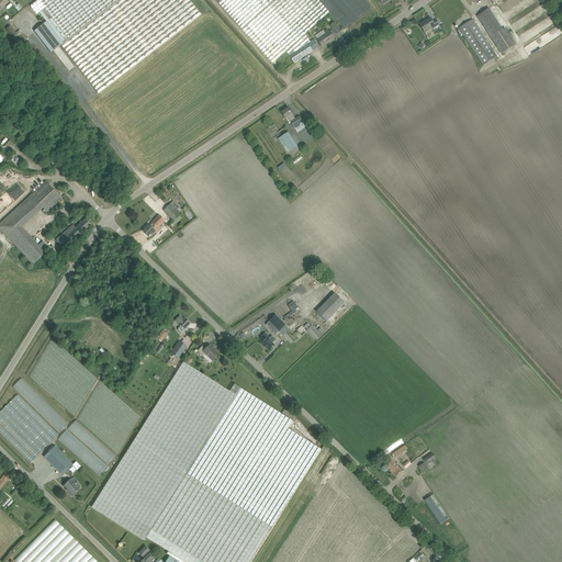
[(40,12),(47,22),(63,43),(60,45),(99,93),(201,15),(189,0),(37,0),(30,7),(36,14),(40,12)]
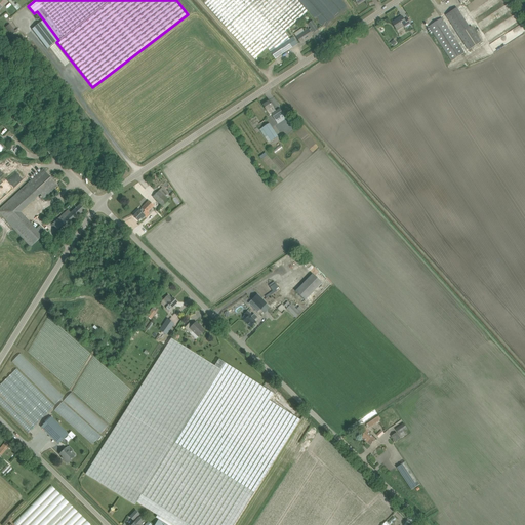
[(290,39),(285,32),(309,12),(297,0),(207,0),(204,2),(225,24),(255,59),(268,47),(276,59),(292,47),(288,41),(290,39)]
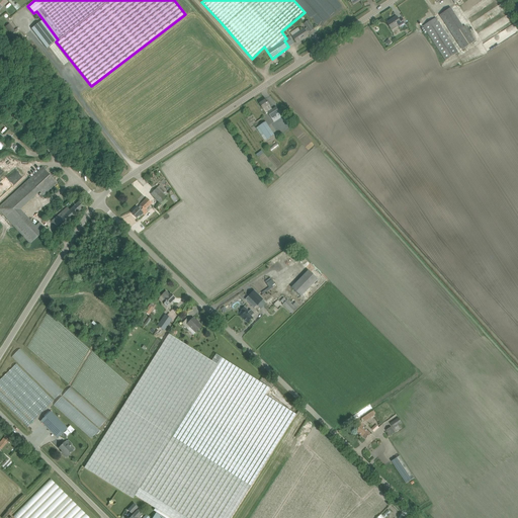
[(465,25),(463,27),(451,8),(440,15),(462,50),(476,40),(465,25)]
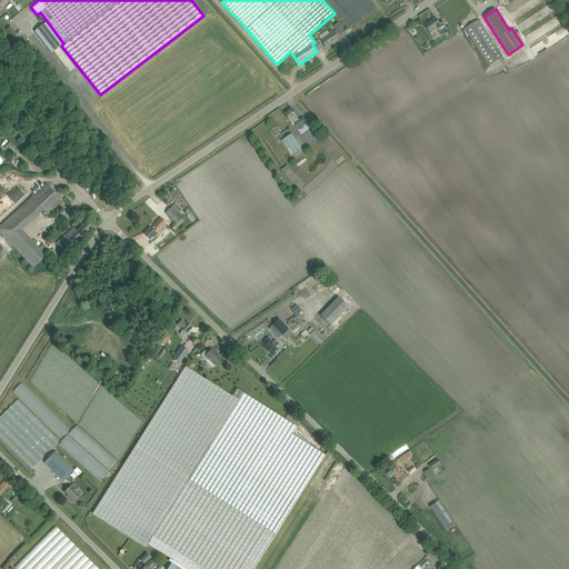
[(426,25),(427,27),(430,33),(437,29),(438,30),(446,26),(442,20),(439,22),(436,18),(426,25)]
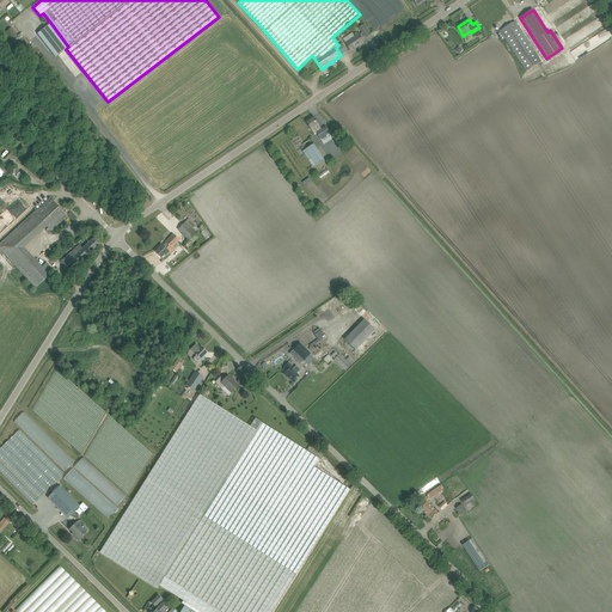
[(515,22),(500,31),(526,72),(542,61),(515,22)]
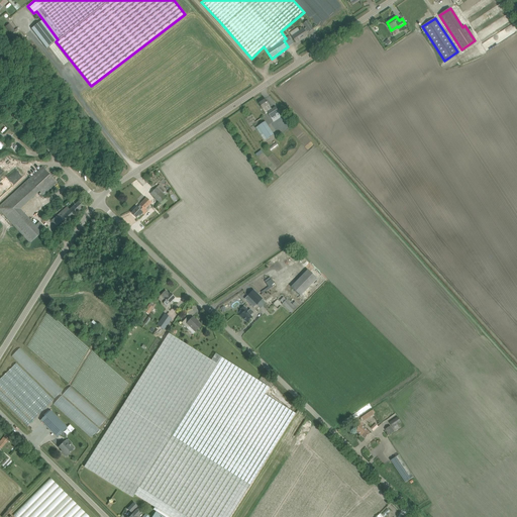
[(32,28),(37,35),(47,48),(56,41),(58,39),(43,20),(32,28)]
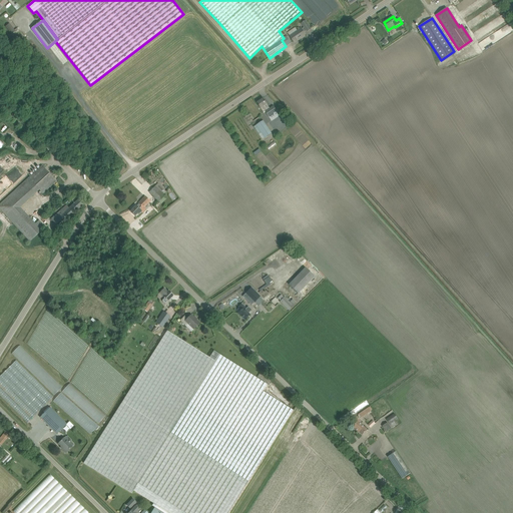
[(307,20),(302,23),(307,33),(312,30),(307,20)]
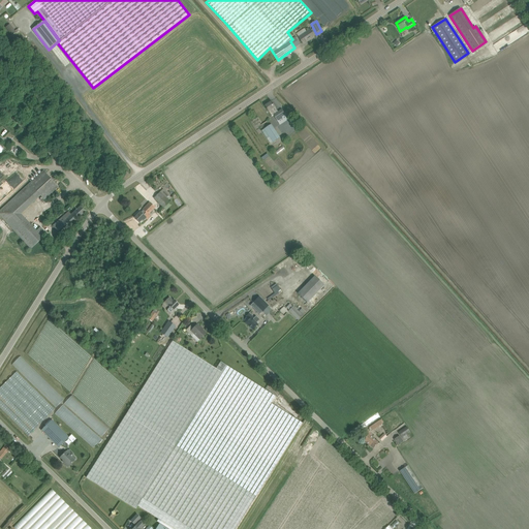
[(11,34),(16,32),(9,24),(6,27),(11,34)]
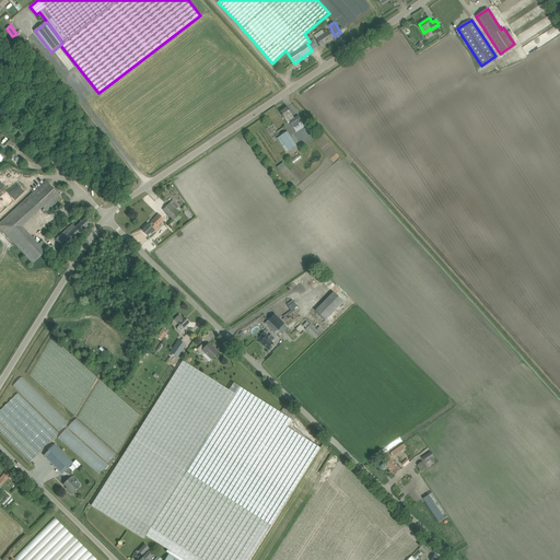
[(329,31),(316,39),(322,47),(335,38),(329,31)]
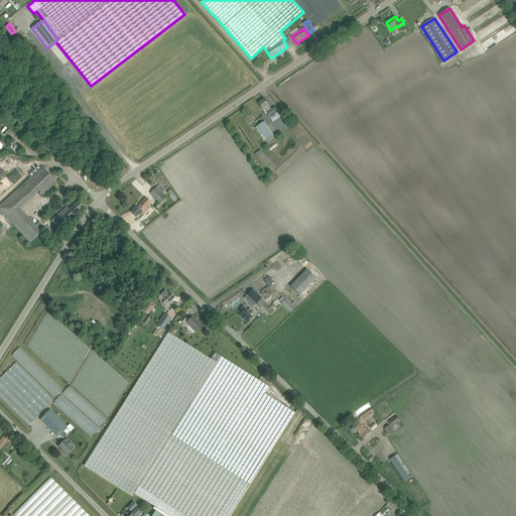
[(259,104),(260,106),(265,113),(267,112),(270,117),(279,111),(275,106),(271,109),(265,99),(259,104)]
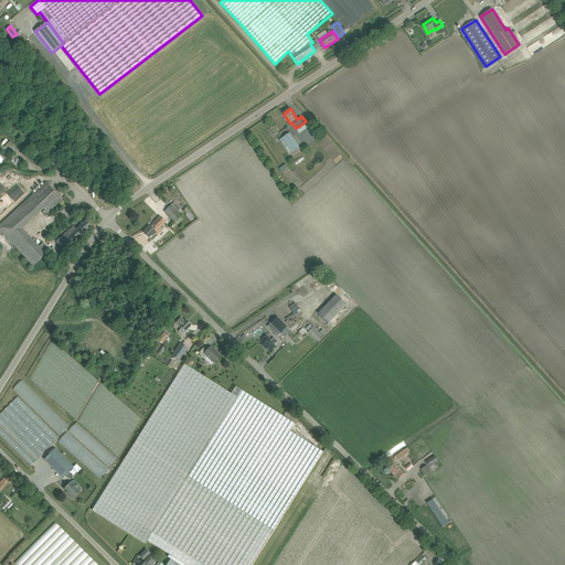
[(290,132),(281,138),(291,152),(299,148),(290,132)]
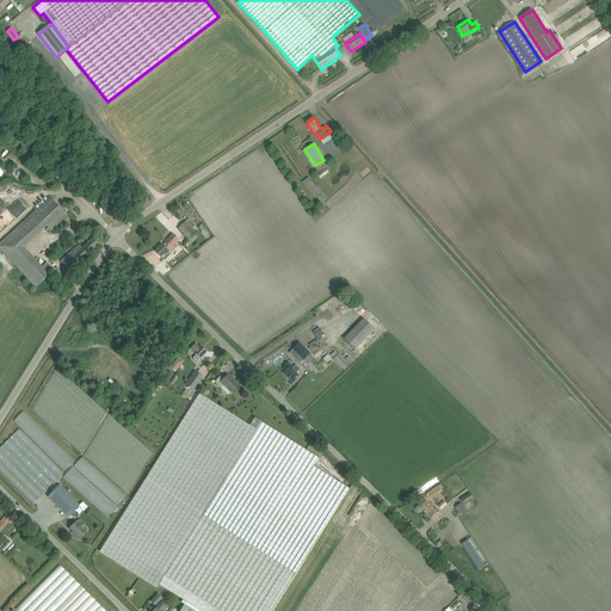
[(50,198),(45,202),(35,213),(47,227),(51,230),(62,220),(67,216),(50,198)]
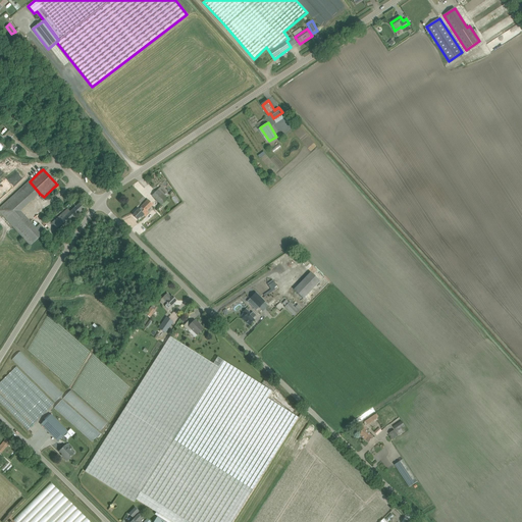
[(18,211),(40,194),(30,181),(0,206),(0,214),(31,246),(44,229),(37,222),(33,225),(18,211)]
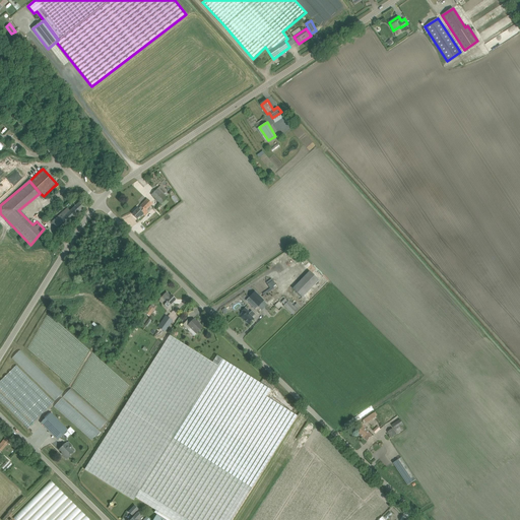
[(151,195),(155,199),(160,204),(167,198),(166,197),(169,194),(167,192),(160,186),(151,195)]
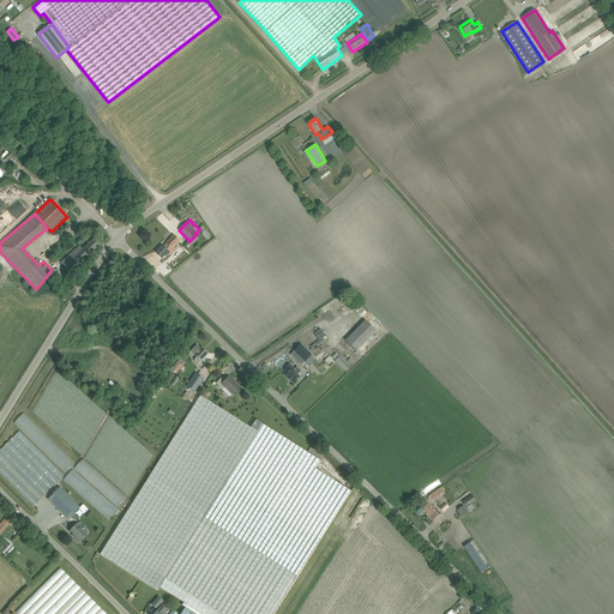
[(180,242),(174,235),(166,244),(166,245),(163,247),(163,246),(156,253),(162,258),(164,256),(167,257),(169,253),(170,256),(175,251),(173,250),(180,242)]
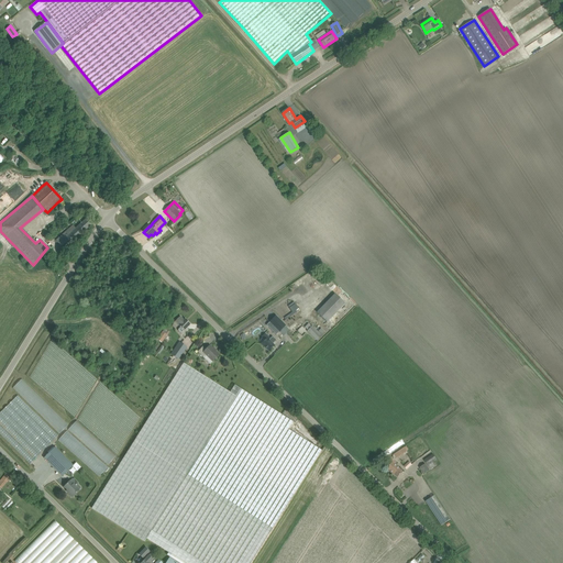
[(73,225),(56,241),(65,250),(91,224),(87,219),(76,229),(73,225)]
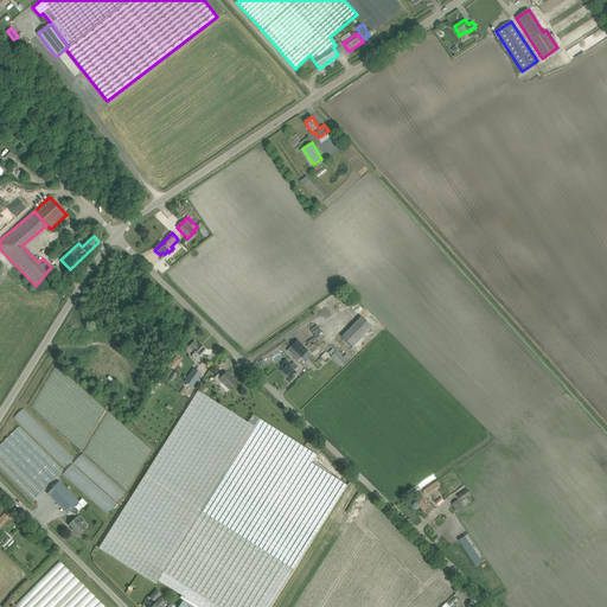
[(352,347),(372,327),(362,317),(342,337),(349,344),(352,347)]
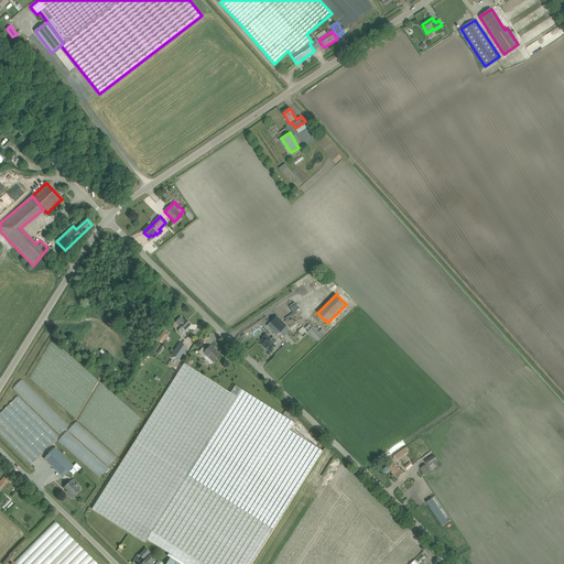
[(286,326),(277,316),(270,323),(280,333),(286,326)]
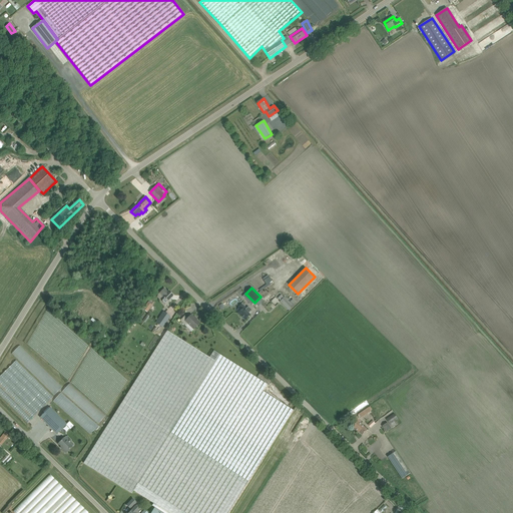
[(164,289),(159,293),(164,298),(162,300),(162,302),(165,305),(167,305),(172,300),(170,298),(173,296),(169,291),(168,292),(164,289)]
